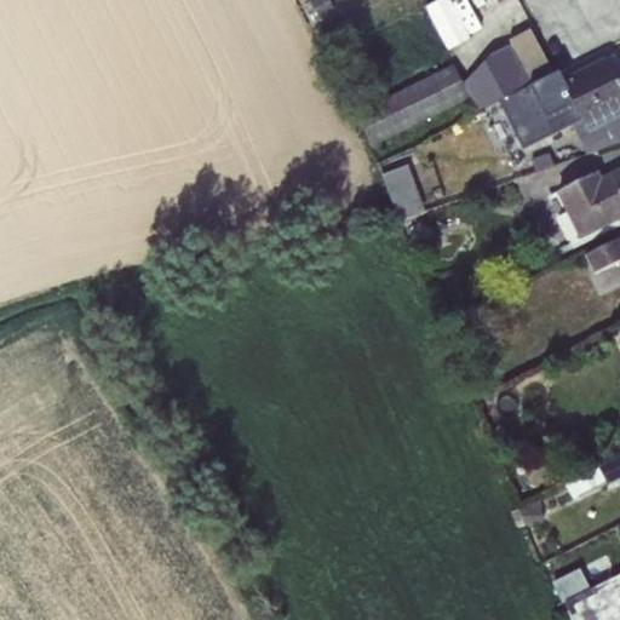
[(329,0),(308,0),(316,21),(336,12),(329,0)]
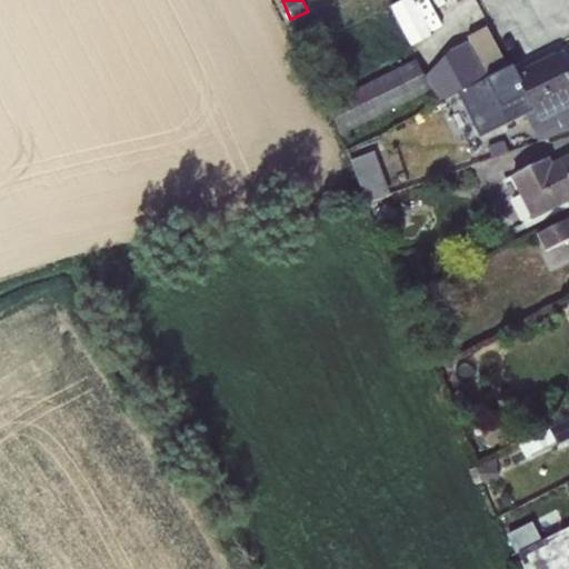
[(412,0),(402,0),(390,7),(411,47),(431,36),(412,0)]
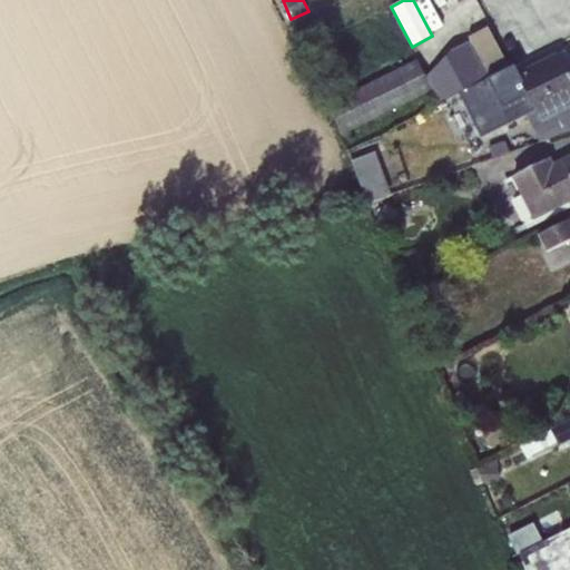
[(459,94),(489,79),(509,67),(489,27),(468,38),(469,41),(425,77),(416,60),(327,105),(343,135),(433,91),(440,104),(459,94)]
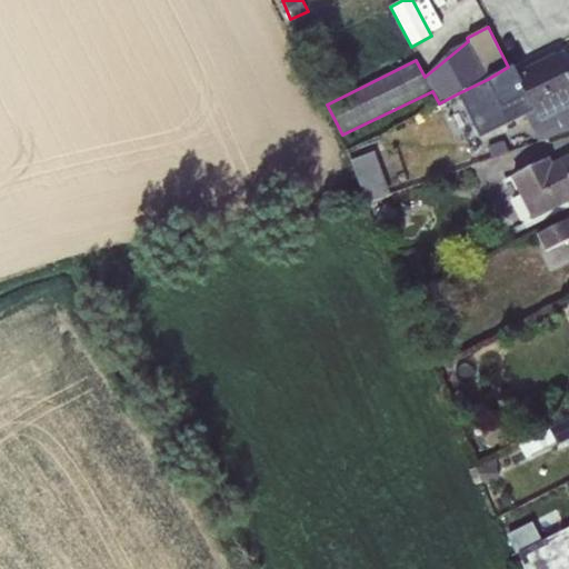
[(518,72),(491,86),(509,122),(525,115),(530,126),(568,106),(568,65),(562,53),(519,76),(518,72)]
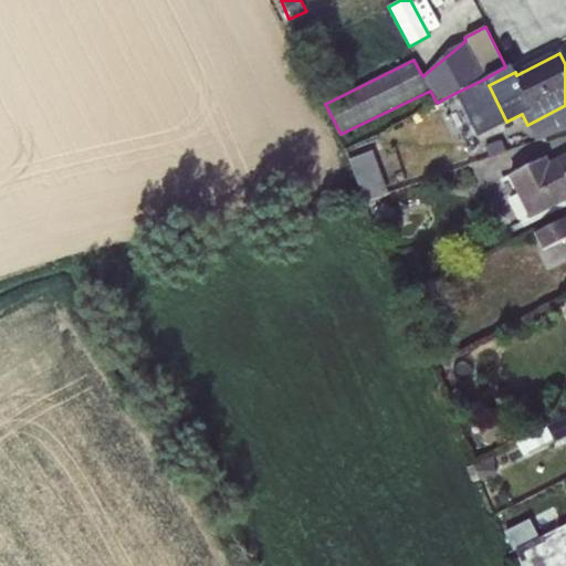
[(485,79),(456,93),(478,136),(506,122),(489,85),(485,79)]
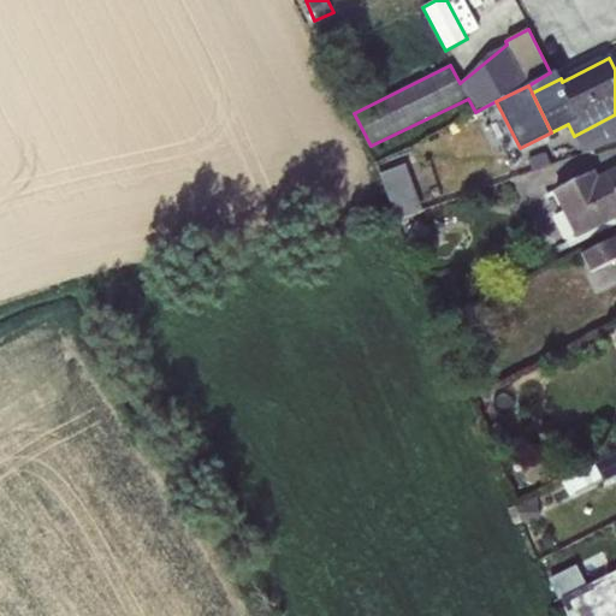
[(615,114),(574,136),(584,157),(615,143),(615,114)]
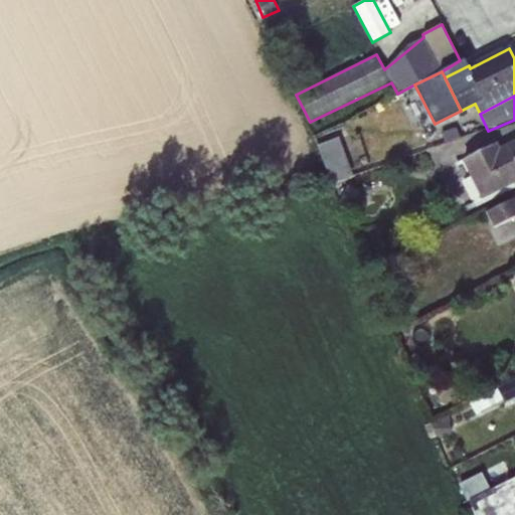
[(338,137),(317,146),(332,183),(353,175),(338,137)]
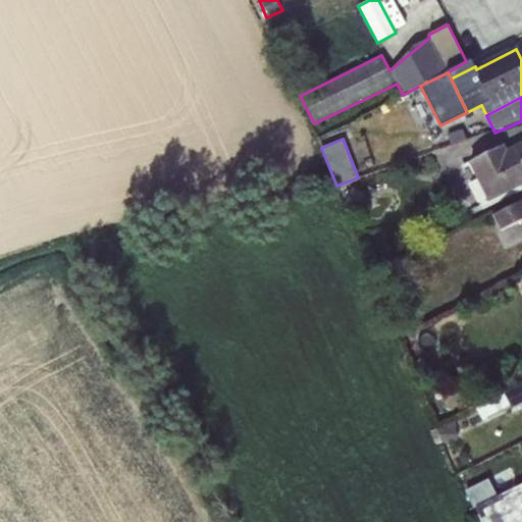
[(503,145),(461,166),(479,205),(521,184),(521,144),(506,152),(503,145)]
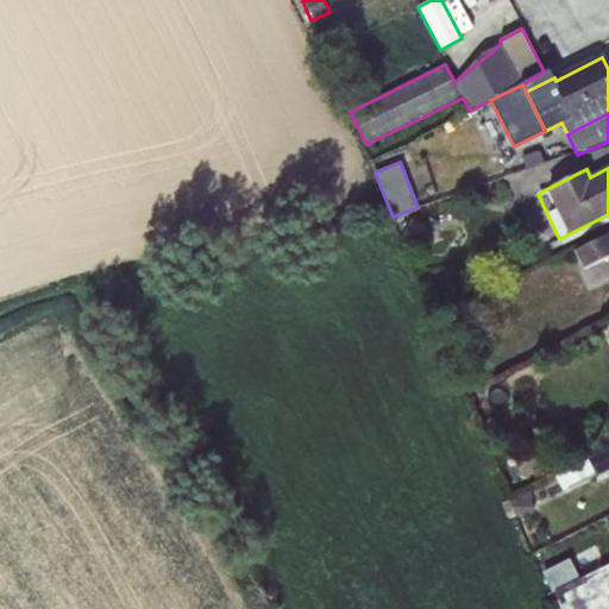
[(405,223),(401,228),(407,231),(402,242),(416,249),(426,227),(412,220),(409,225),(405,223)]
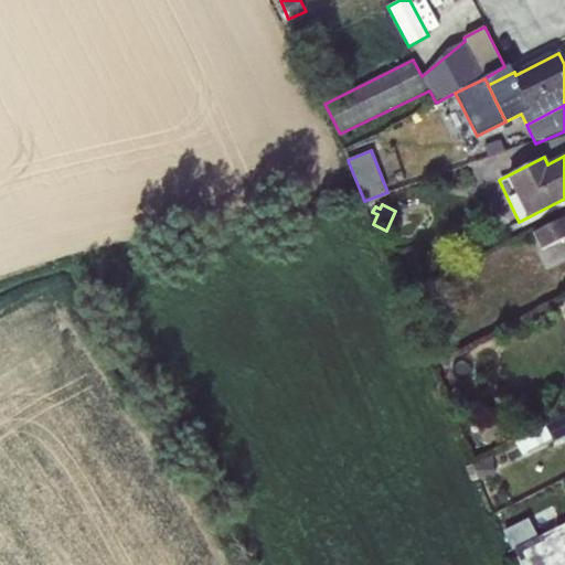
[(564,217),(533,234),(541,251),(564,238),(564,217)]
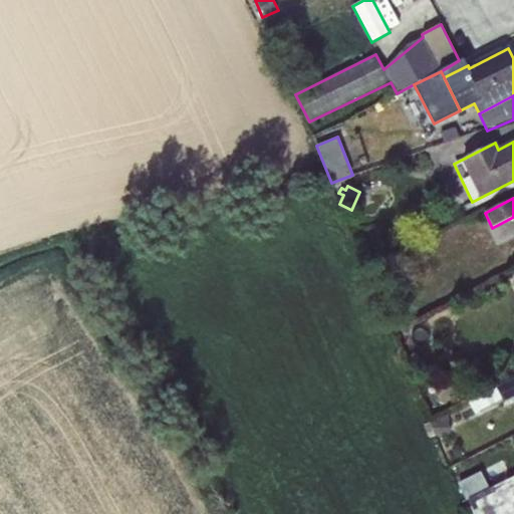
[(447,371),(430,391),(446,405),(462,386),(447,371)]
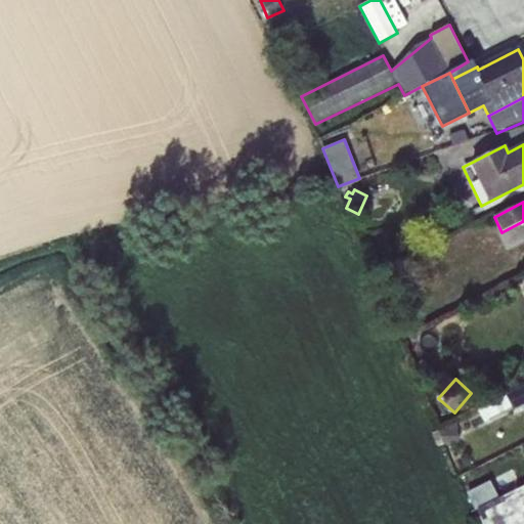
[(523,386),(477,409),(485,424),(523,404),(523,386)]
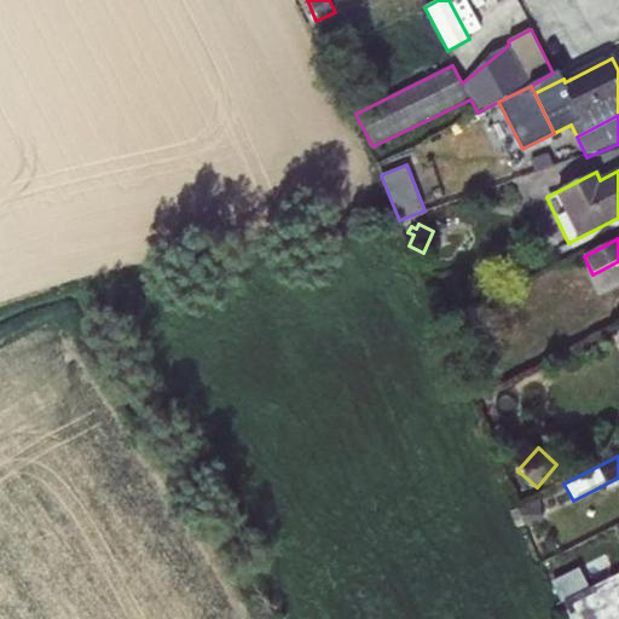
[(542,497),(518,509),(524,524),(543,524),(542,497)]
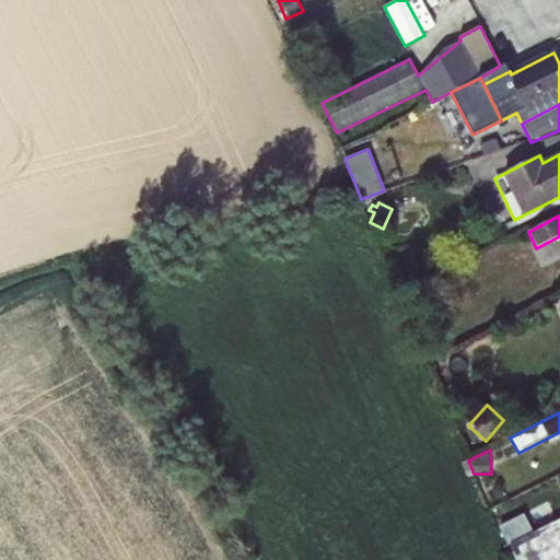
[(506,546),(510,545),(533,533),(523,513),(498,526),(506,546)]
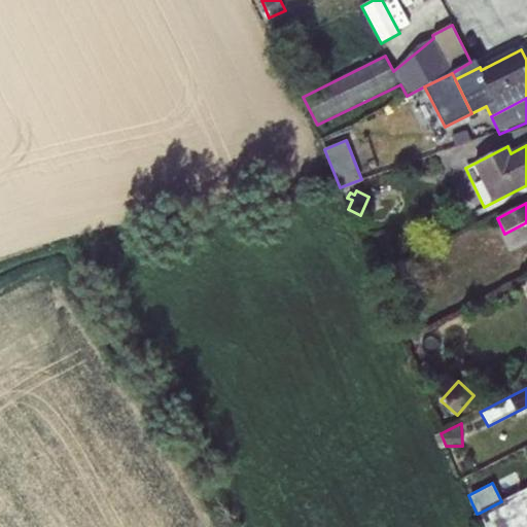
[(526,526),(526,488),(501,501),(480,513),(486,526),(526,526)]
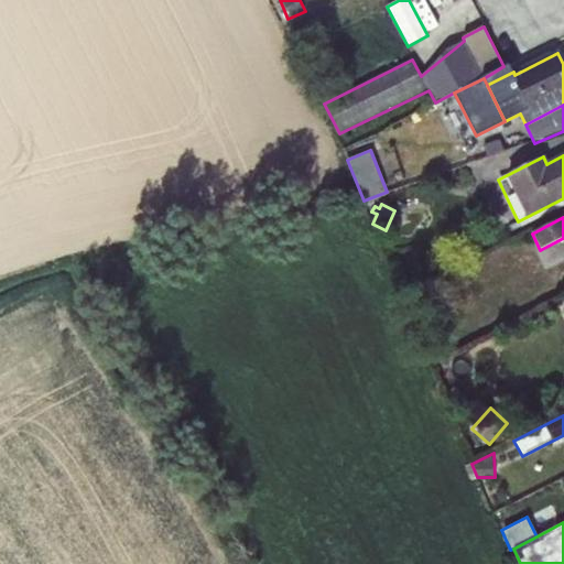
All buildings are outlined.
